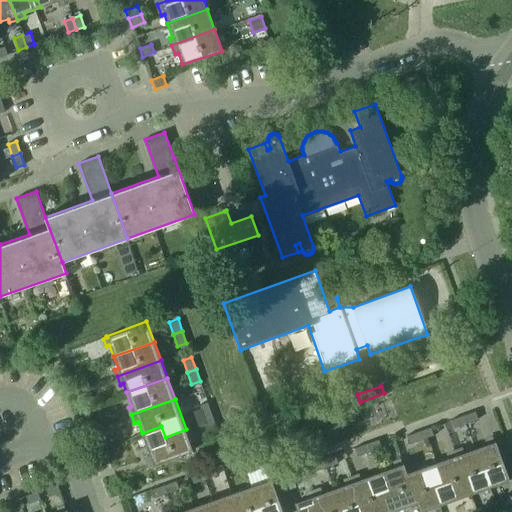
[(203,416),(210,414),(206,402),(199,404),(203,416)]
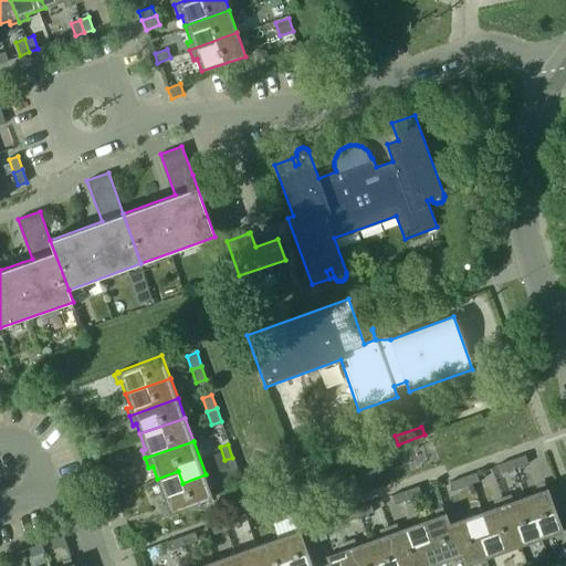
[(515,468),(530,463),(525,452),(512,458),(515,468)]
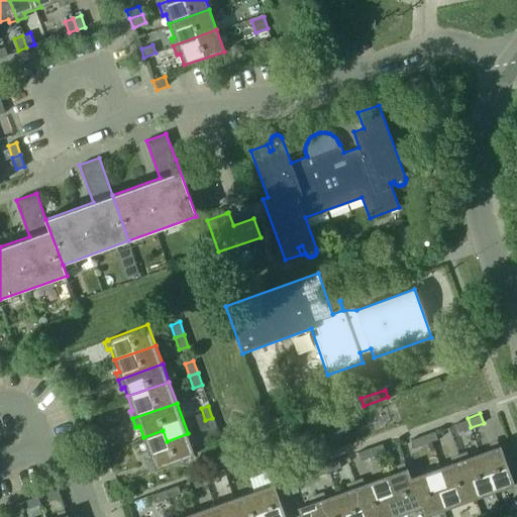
[(212,418),(205,420),(209,432),(216,429),(212,418)]
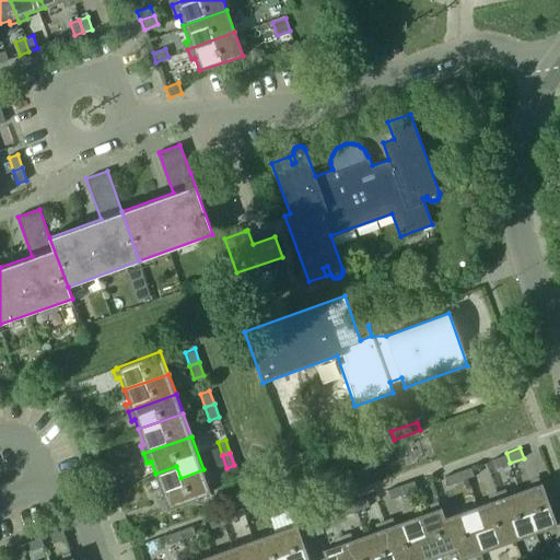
[(492,457),(493,459),(497,468),(510,463),(506,453),(492,457)]
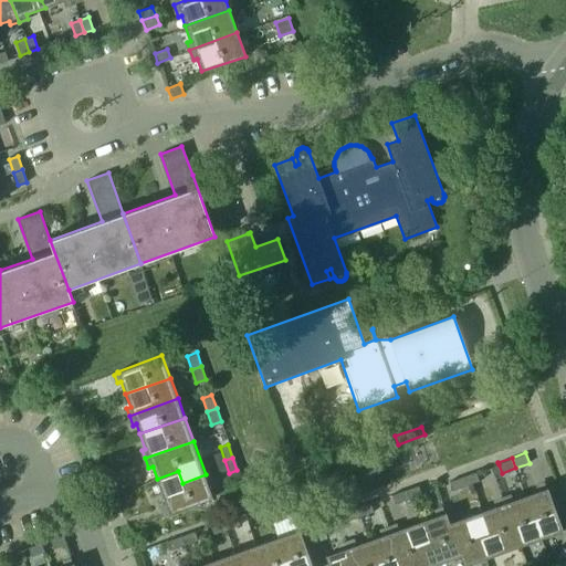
[(475,470),(462,475),(467,486),(479,481),(475,470)]
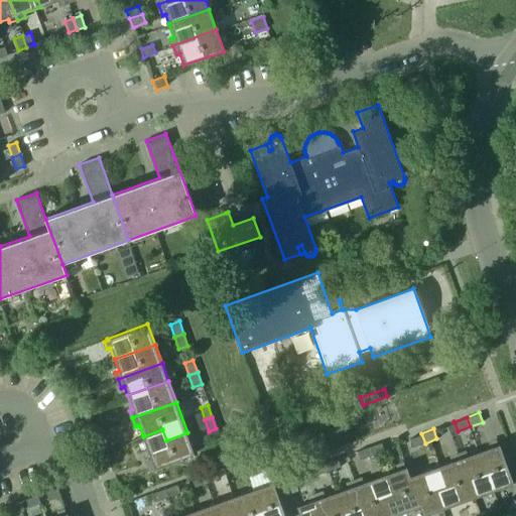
[(166,440),(162,429),(143,436),(151,459),(147,460),(150,468),(153,467),(154,468),(195,453),(187,432),(166,440)]
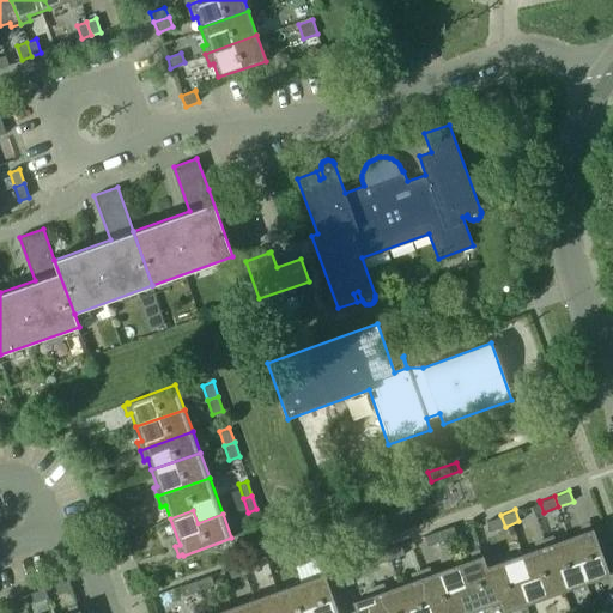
[(486,520),(487,522),(491,532),(505,527),(501,515),(486,520)]
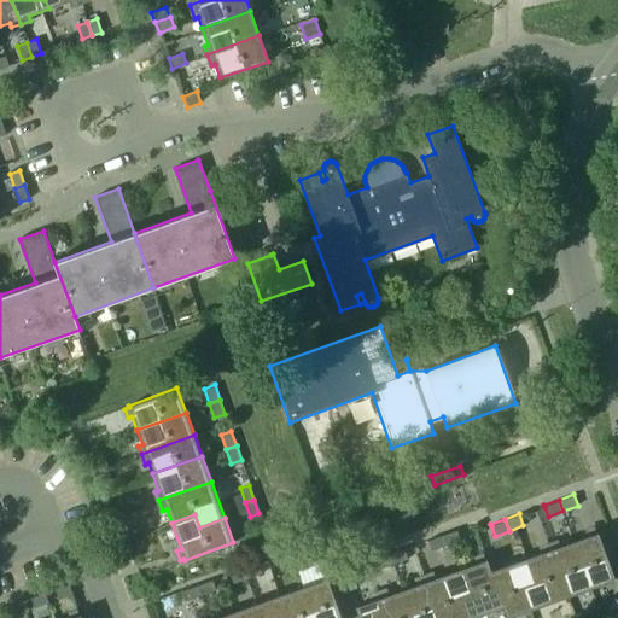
[(587,536),(573,541),(592,589),(614,581),(598,532),(595,532),(594,529),(586,531),(587,536)]
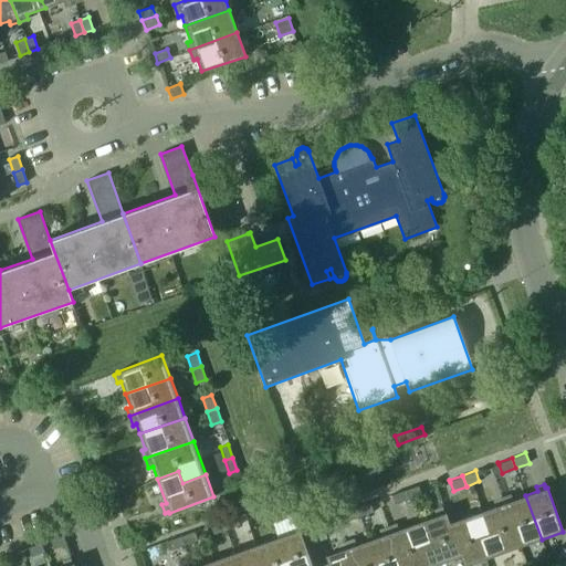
[(418,485),(405,490),(407,499),(421,494),(418,485)]
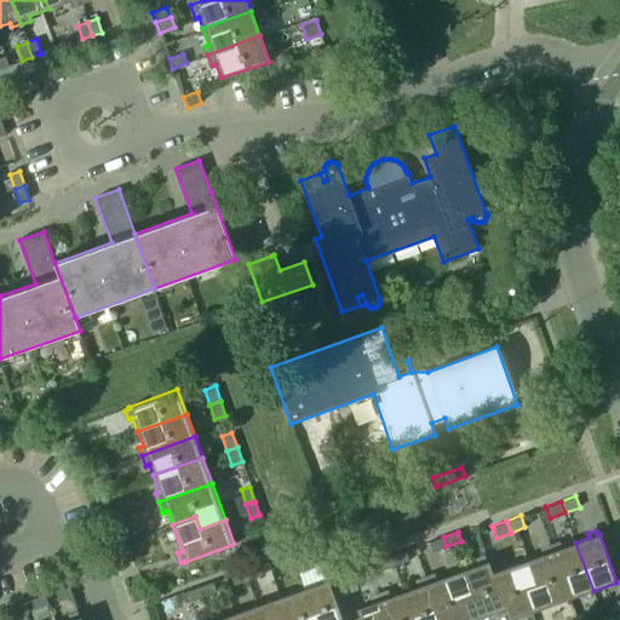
[(428,543),(429,543),(431,552),(446,546),(443,537),(428,543)]
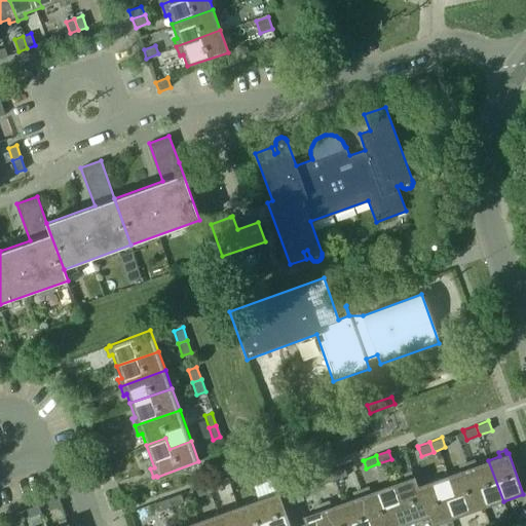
[(466,463),(483,509),(503,501),(488,460),(476,464),(475,460),(466,463)]
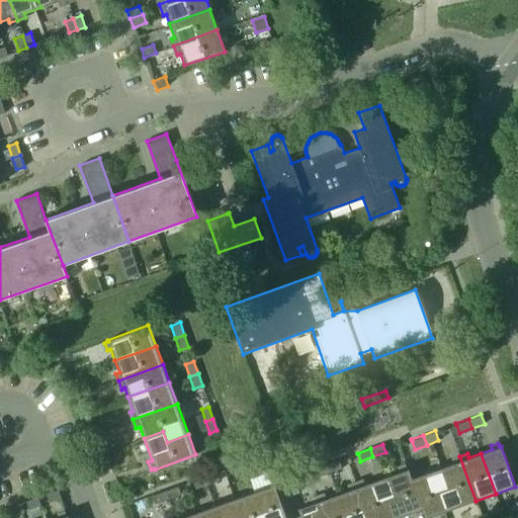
[(255,458),(258,466),(266,463),(264,456),(263,455),(255,458)]
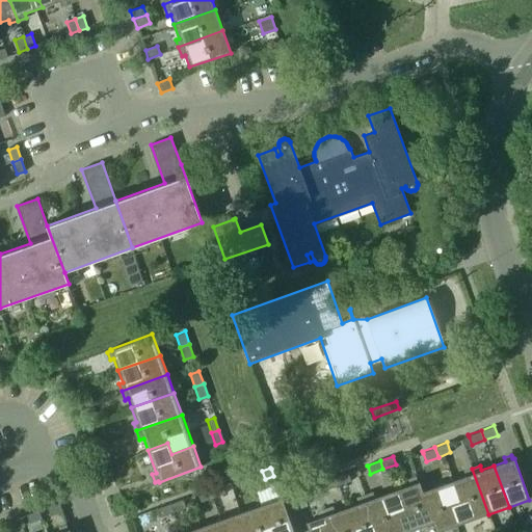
[(464,476),(453,480),(460,500),(449,505),(456,526),(488,514),(472,469),(463,472),(464,476)]
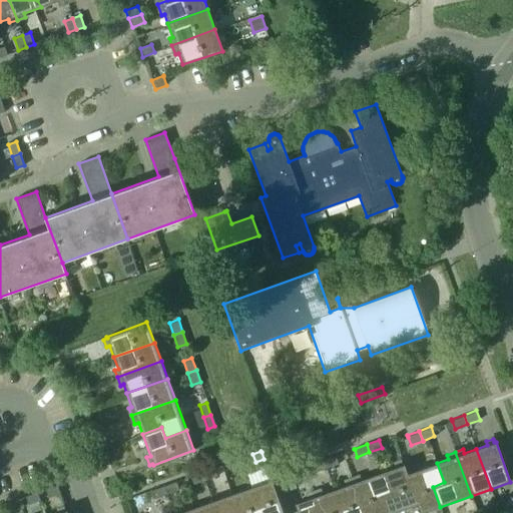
[(255,462),(252,455),(252,454),(240,458),(243,466),(255,462)]
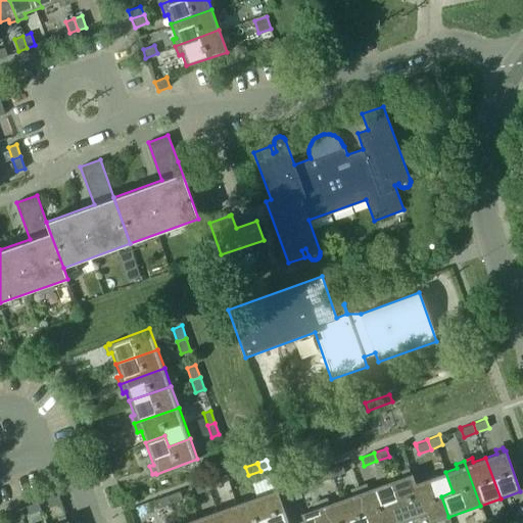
[(344,473),(342,466),(341,464),(329,469),(332,477),(344,473)]
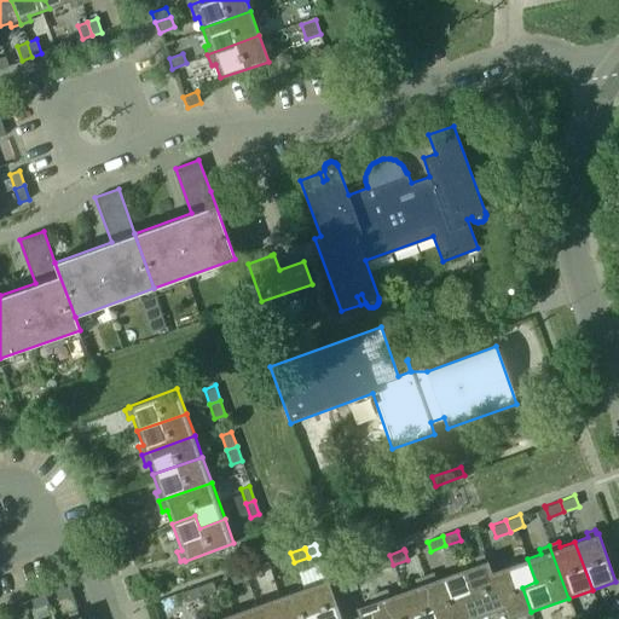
[(279,568),(294,562),(290,553),(276,557),(279,568)]
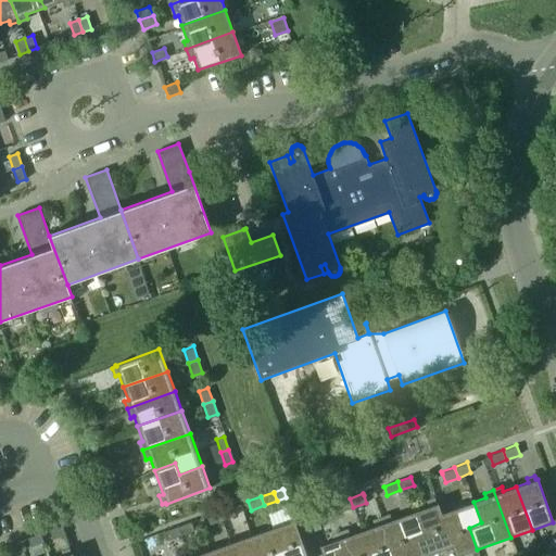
[(350,498),(337,503),(340,512),(353,507),(350,498)]
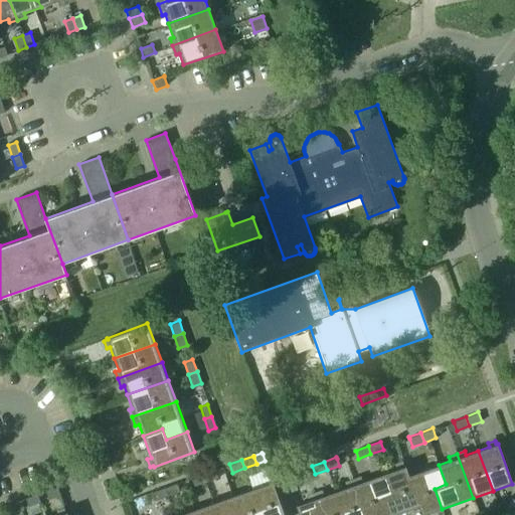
[(396,469),(384,473),(392,493),(380,497),(386,514),(391,514),(418,506),(406,472),(407,472),(404,466),(403,466),(402,463),(395,465),(396,469)]
